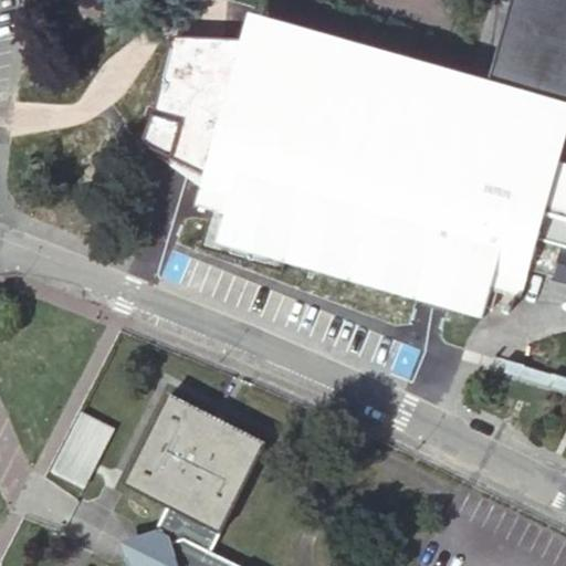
[(201,249),(233,258),(236,250),(248,207),(388,247),(431,94),(233,37),(186,200),(213,208),(201,249)]
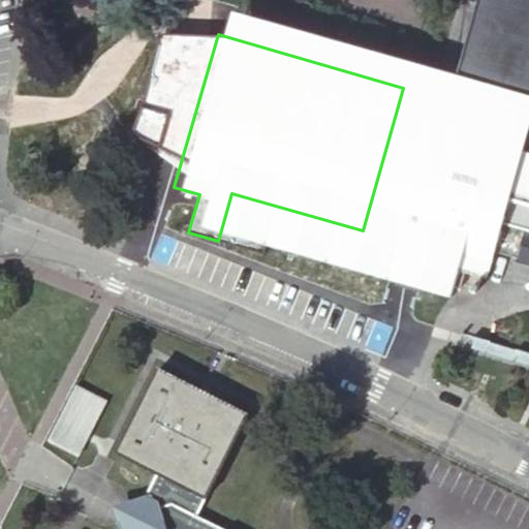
[(231,193),(220,234),(438,297),(446,268),(483,278),(486,269),(528,280),(528,137),(522,135),(526,122),(458,103),(403,88),(363,230),(231,193)]
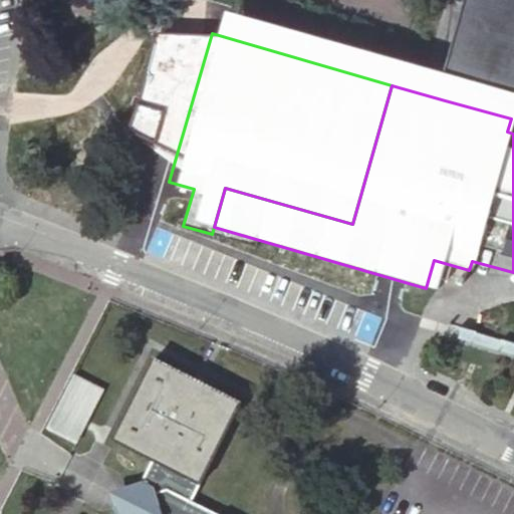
[(114,441),(147,457),(194,481),(200,484),(242,400),(154,357),(114,441)]
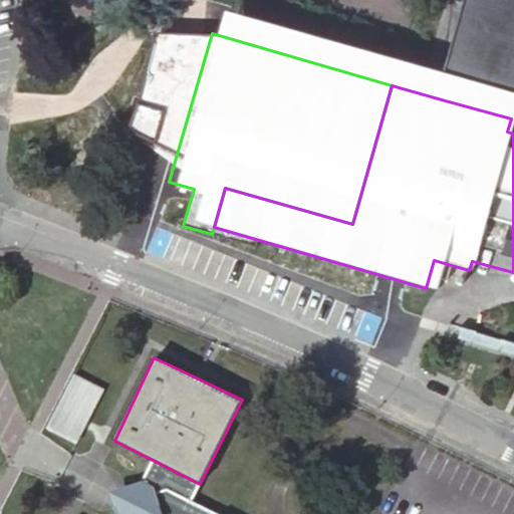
[(45,433),(77,447),(103,390),(72,374),(45,433)]
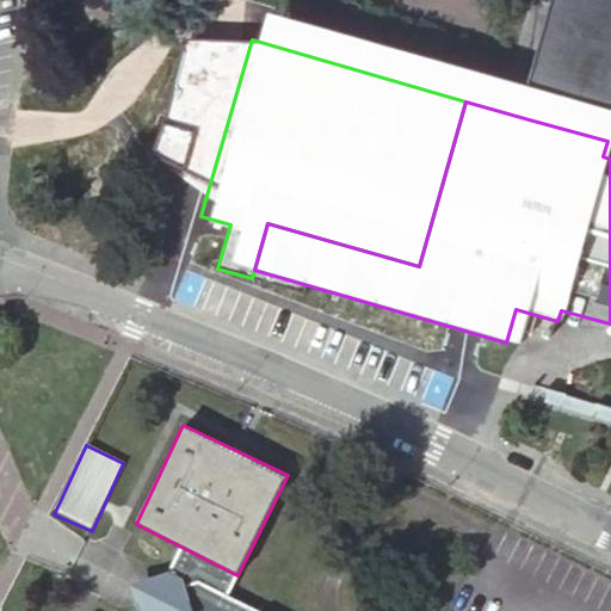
[(252,610),(220,596),(230,572),(174,543),(160,573),(140,579),(128,604),(130,610),(252,610)]
